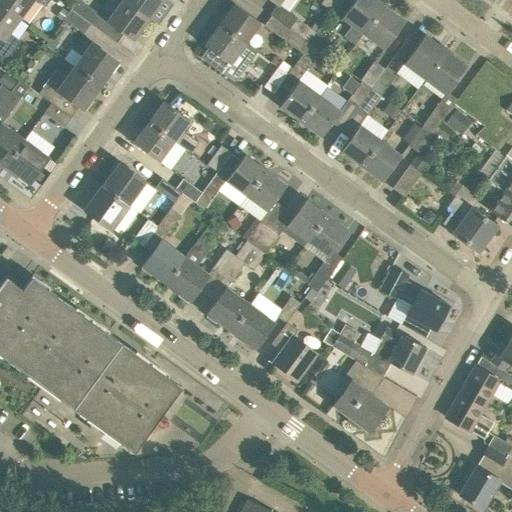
[(0,0),(0,3),(20,18),(33,0),(37,0),(46,6),(50,0),(0,0)]
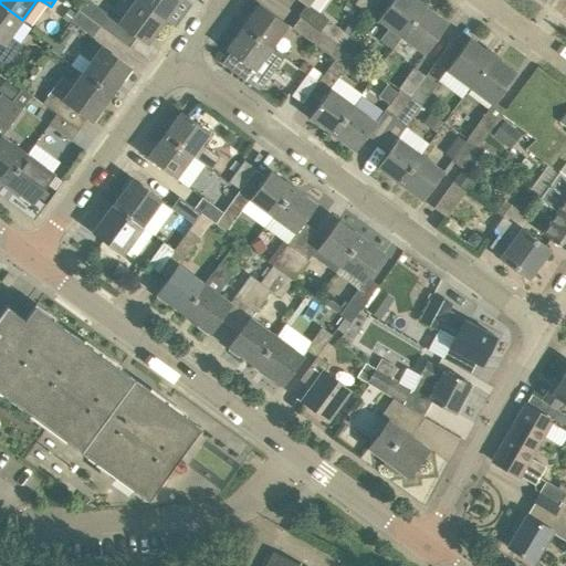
[(59,0),(53,7),(63,13),(67,8),(59,0)]
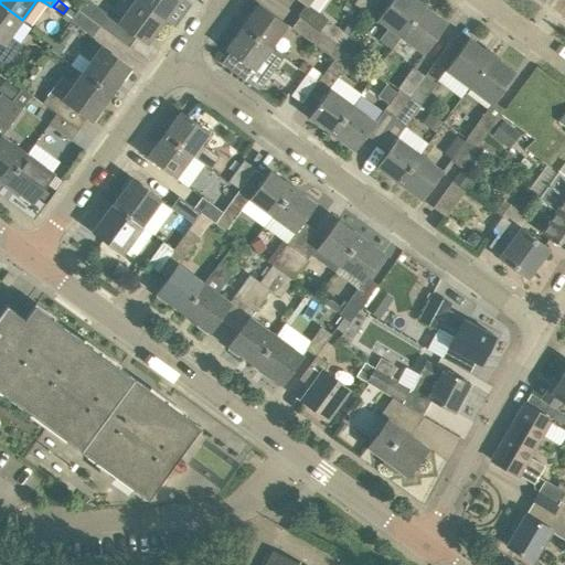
[(137,0),(135,0),(119,22),(116,19),(107,31),(129,48),(137,36),(148,43),(164,20),(137,0)]
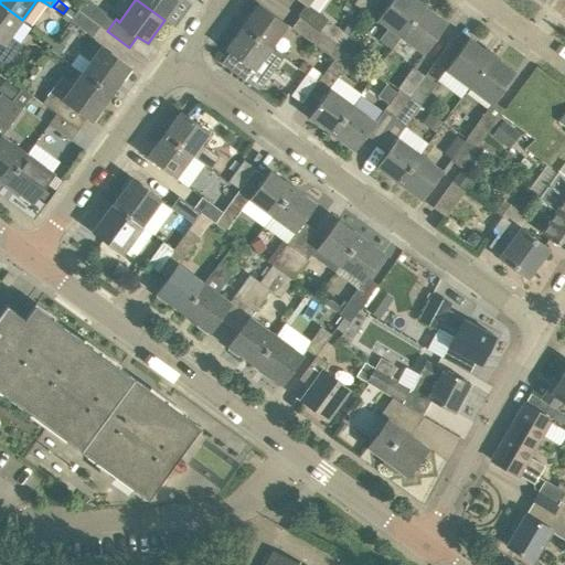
[(137,0),(164,20),(179,0),(137,0)]
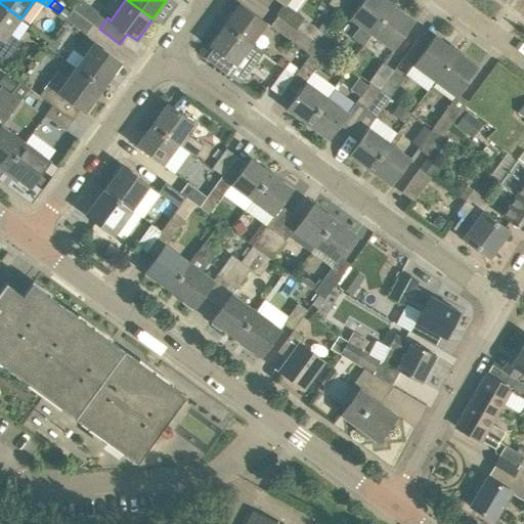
[(340,11),(348,0),(332,0),(330,4),(340,11)]
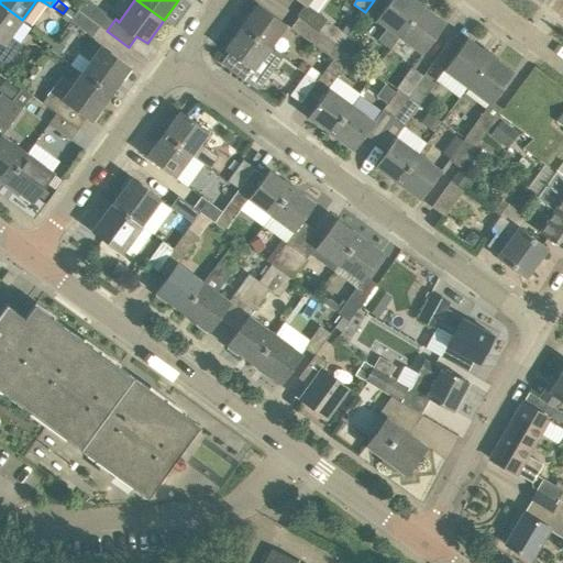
[(398,37),(422,6),(416,0),(374,0),(365,12),(376,21),(386,29),(377,40),(390,50),(398,39),(398,37)]
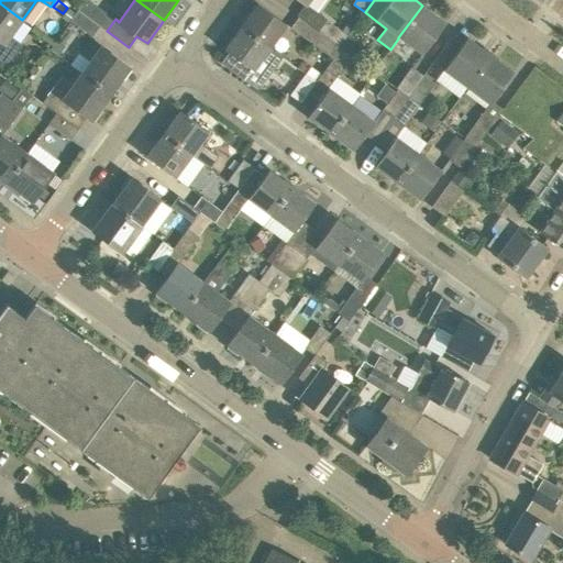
[(341,9),(350,15),(355,9),(345,2),(341,9)]
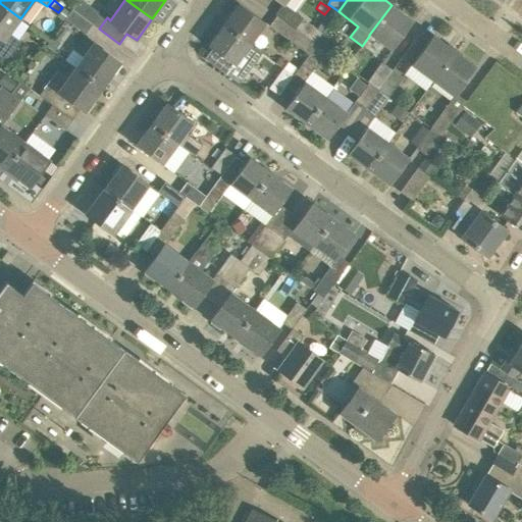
[(18,40),(10,34),(18,21),(20,18),(0,3),(0,56),(6,61),(20,42),(18,40)]
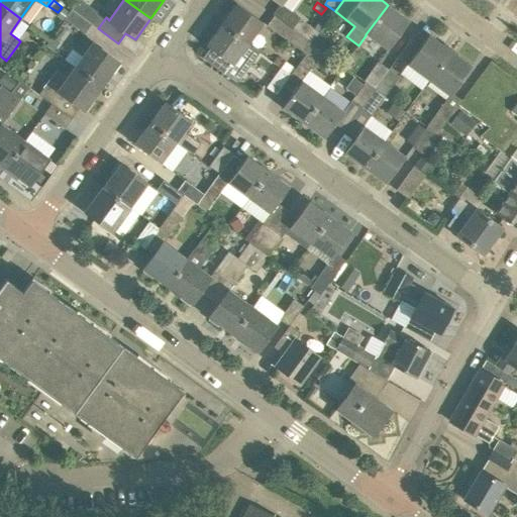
[(264,22),(237,3),(222,25),(248,43),(264,22)]
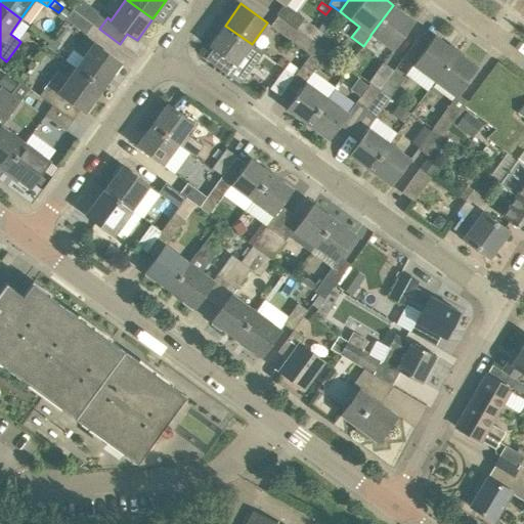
[(416,20),(393,5),(370,35),(370,36),(393,51),(416,20)]
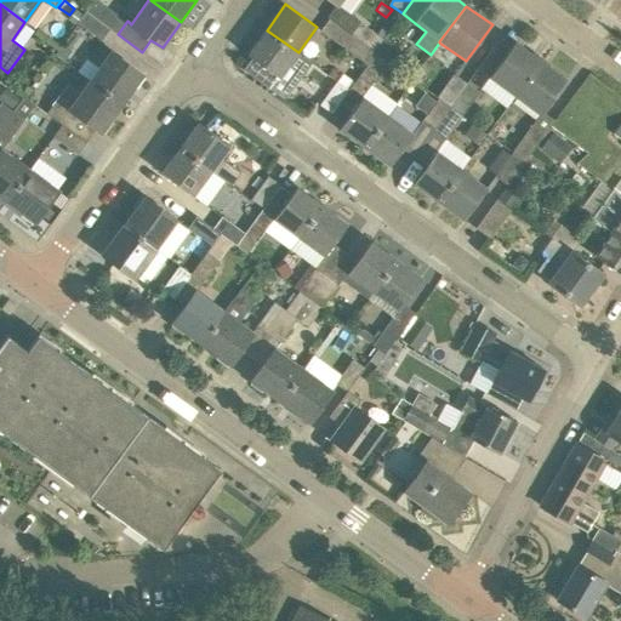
[(86,11),(77,23),(98,39),(108,27),(86,11)]
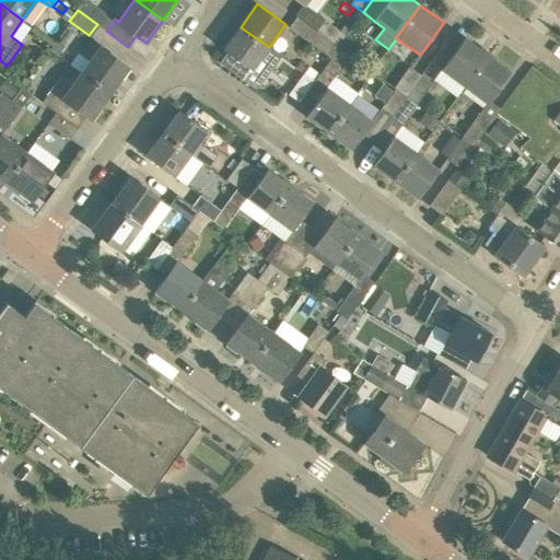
[(324,20),(315,31),(317,33),(338,48),(346,36),(346,35),(324,20)]
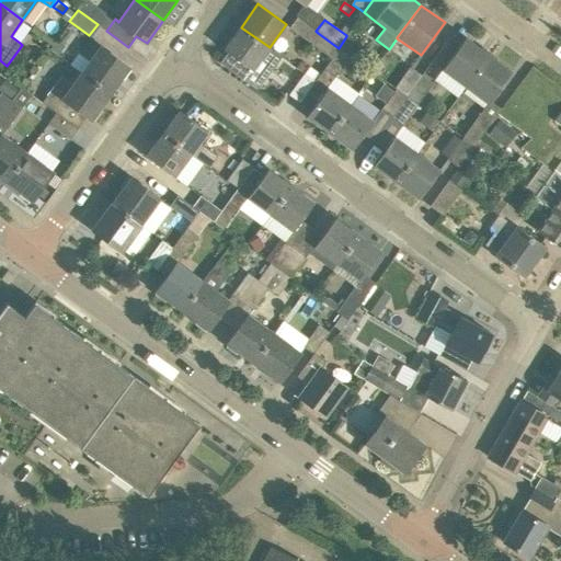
[(252,70),(270,47),(241,27),(224,49),(228,53),(220,64),(243,80),(251,69),(252,70)]
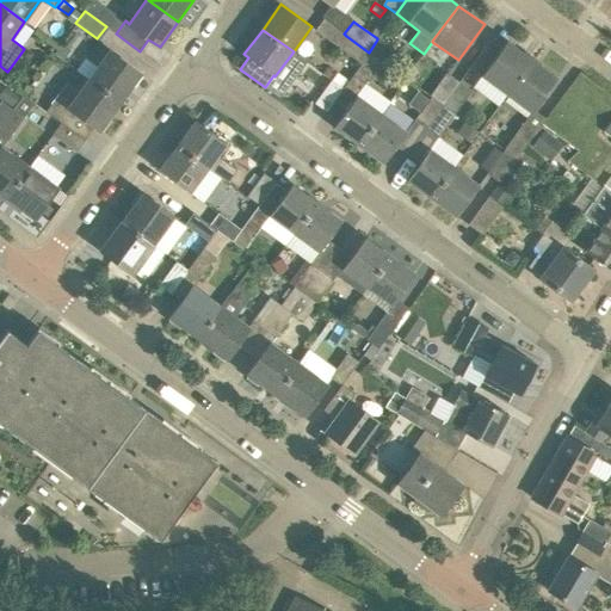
[(369,53),(346,36),(338,47),(362,65),(363,65),(371,54),(369,53)]
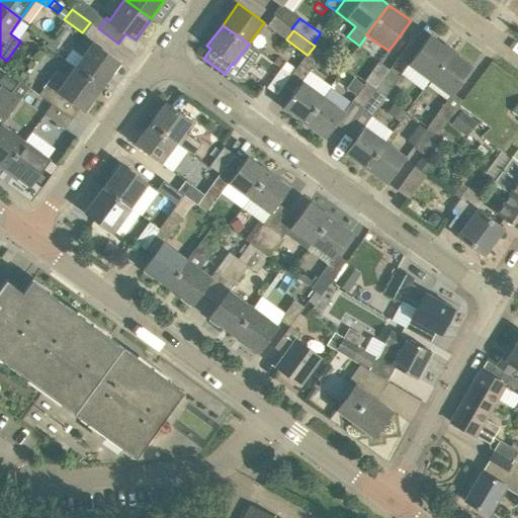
[(331,39),(321,31),(320,32),(320,33),(313,45),(315,46),(322,52),(331,39)]
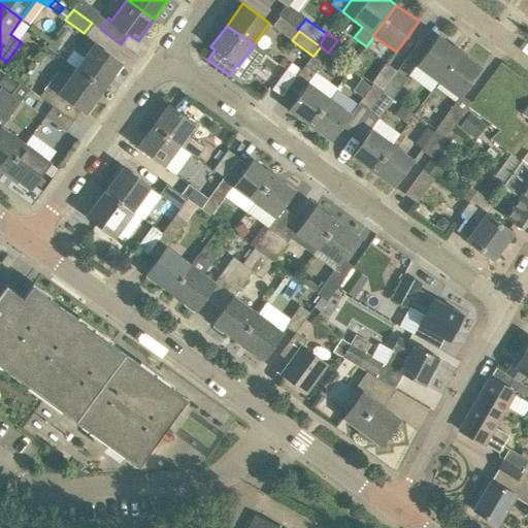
[(438,35),(417,65),(438,81),(460,52),(438,35)]
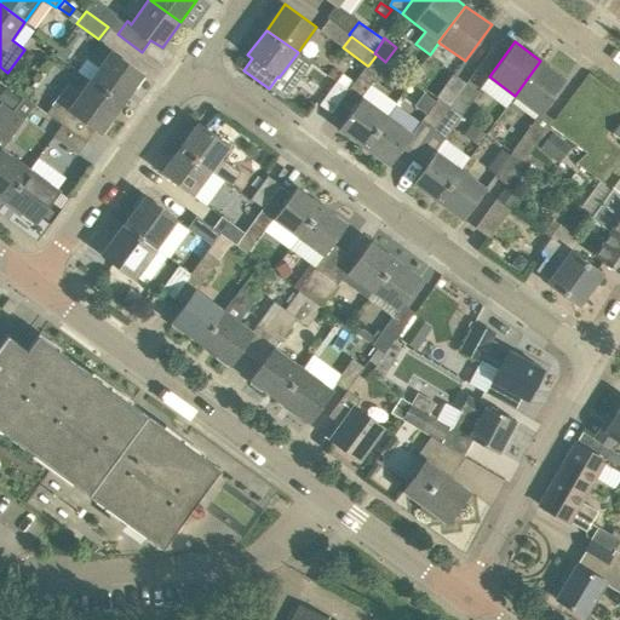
[(64,61),(70,52),(61,45),(55,55),(64,61)]
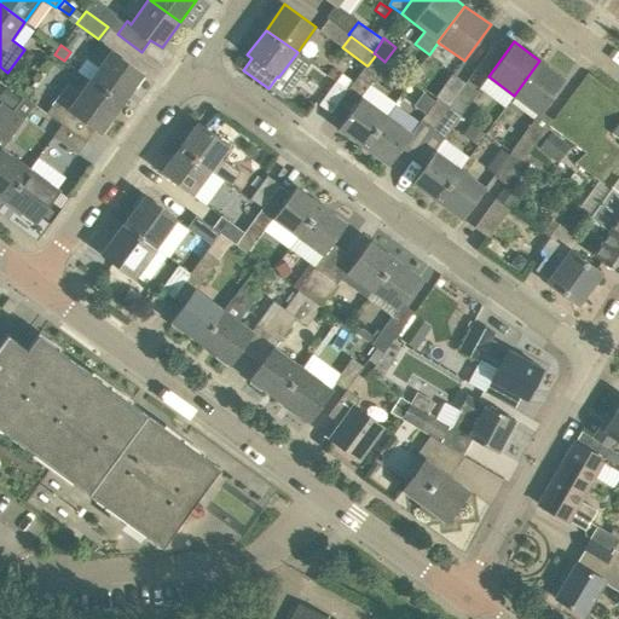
[(90,80),(121,104),(143,75),(110,51),(99,67),(87,58),(77,71),(90,81),(90,80)]
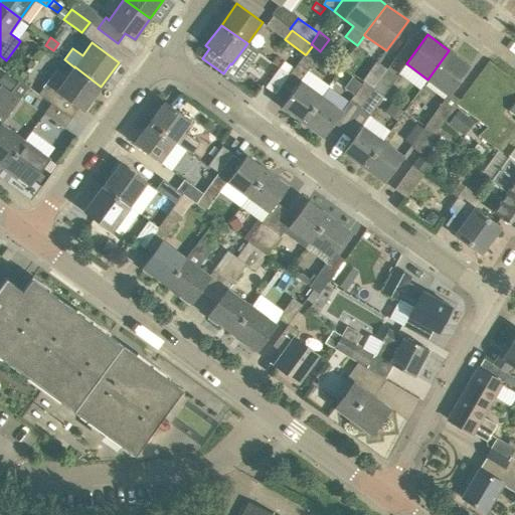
[(298,63),(308,70),(322,52),(320,51),(313,45),(306,54),(305,54),(298,63)]
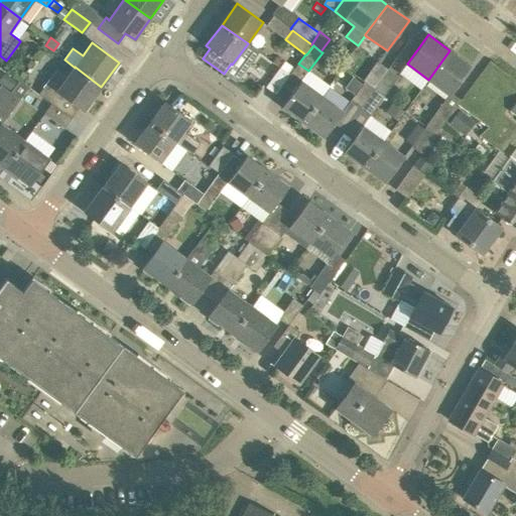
[(449,50),(428,80),(448,95),(449,96),(452,93),(472,67),(449,50)]
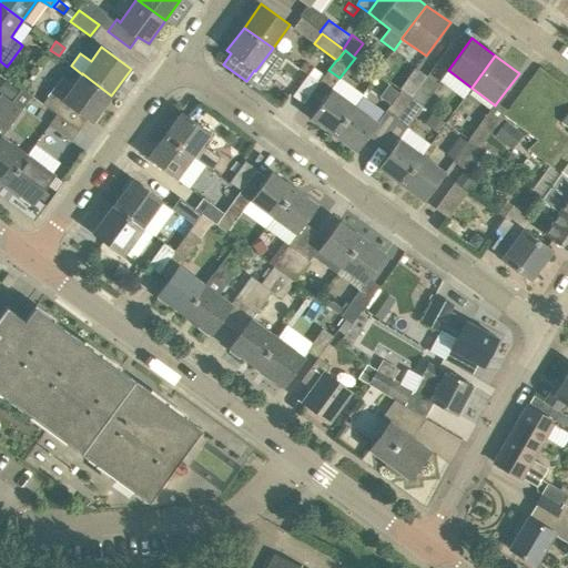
[(416,91),(427,77),(414,68),(398,89),(401,91),(411,98),(416,91)]
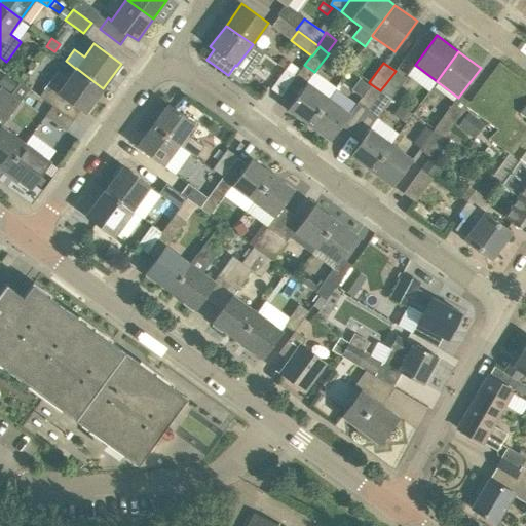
[(52,106),(73,121),(82,110),(85,112),(103,88),(76,68),(76,69),(69,79),(58,71),(40,97),(52,106)]
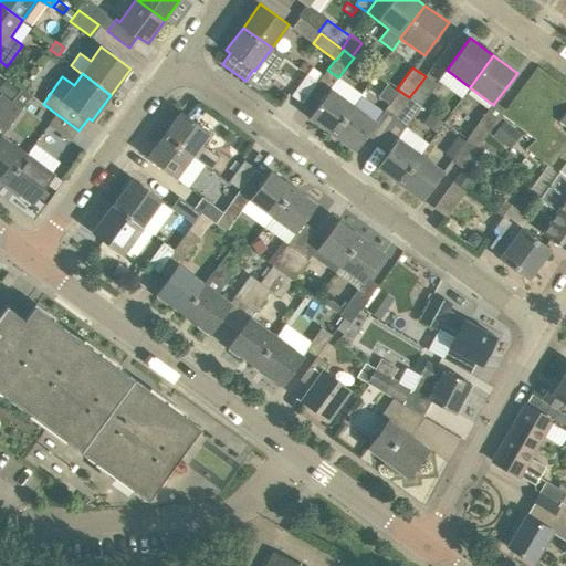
[(318,82),(307,74),(292,96),(303,104),(318,82)]
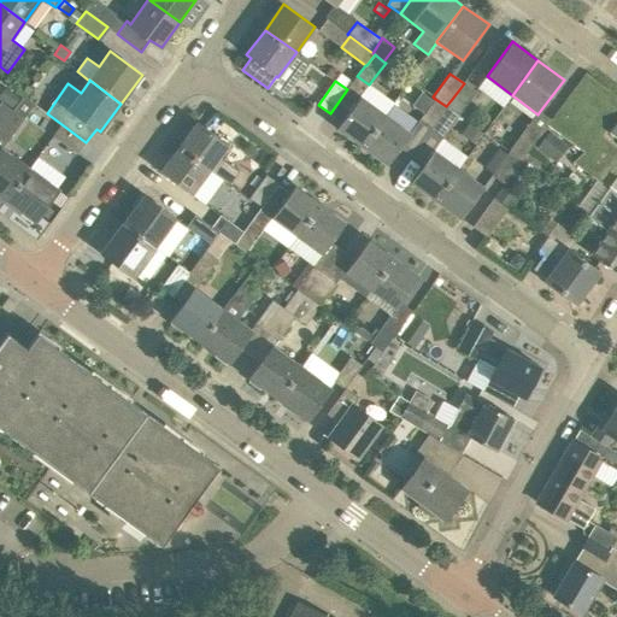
[(11,90),(4,101),(12,109),(21,98),(11,90)]
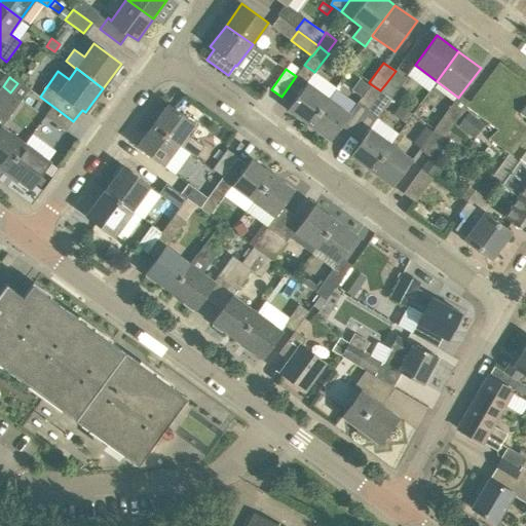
[(351,89),(362,98),(370,86),(360,78),(351,89)]
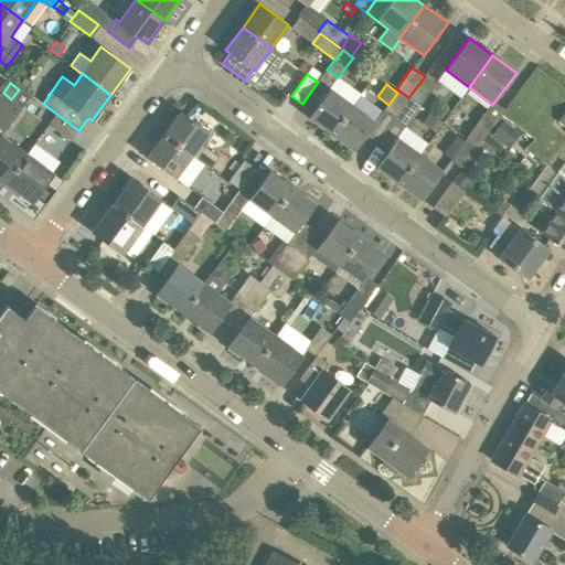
[(353,105),(330,88),(309,117),(332,134),(353,105)]
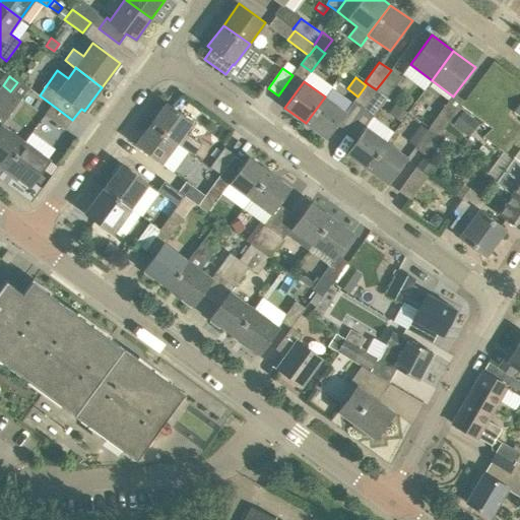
[(377,90),(376,89),(367,83),(366,85),(358,96),(353,103),(363,110),(377,90)]
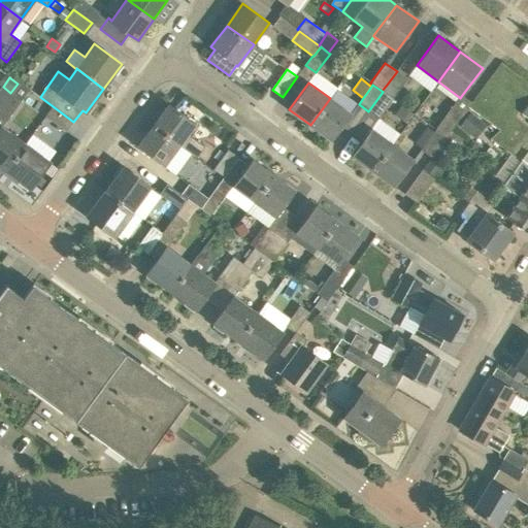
[(393,99),(398,93),(387,85),(382,91),(383,92),(393,99)]
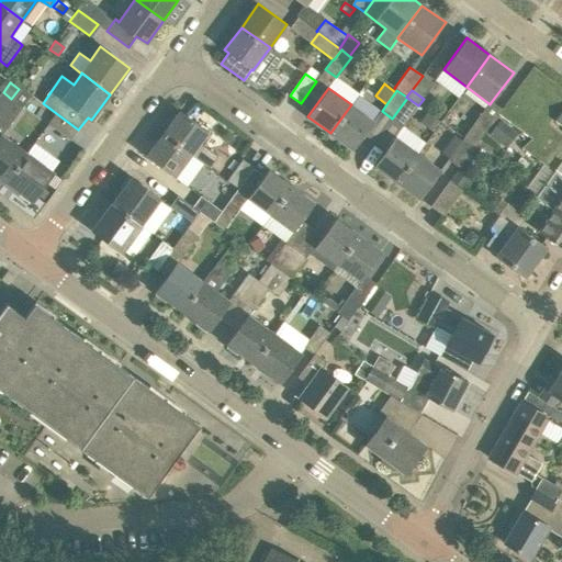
[(0,117),(12,101),(1,93),(0,94),(0,117)]
